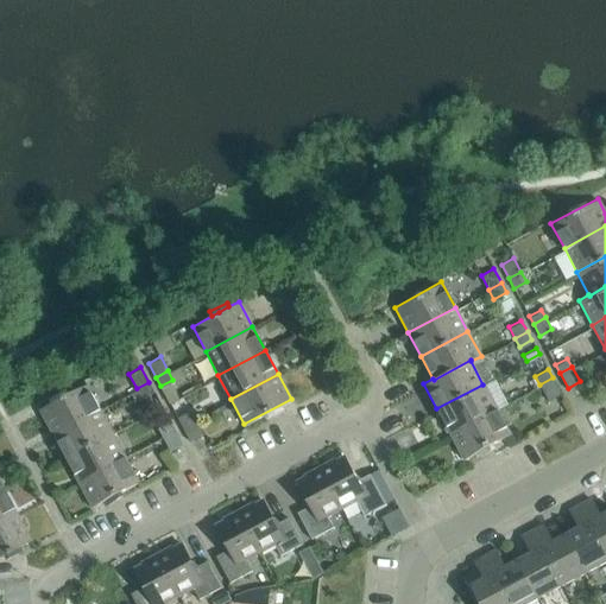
[(560,392),(553,377),(540,385),(547,399),(560,392)]
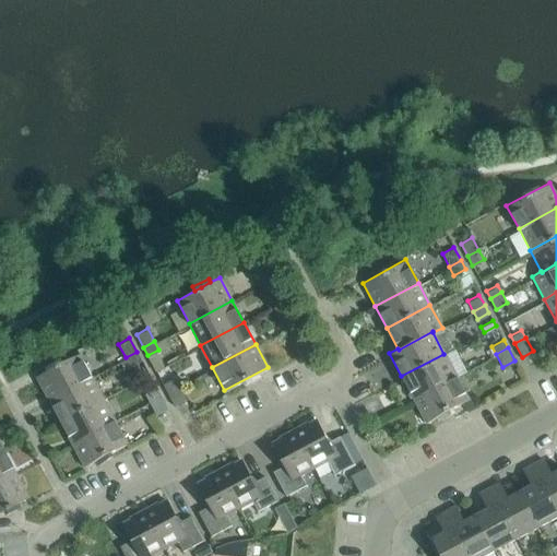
[(141,359),(137,352),(126,357),(130,365),(141,359)]
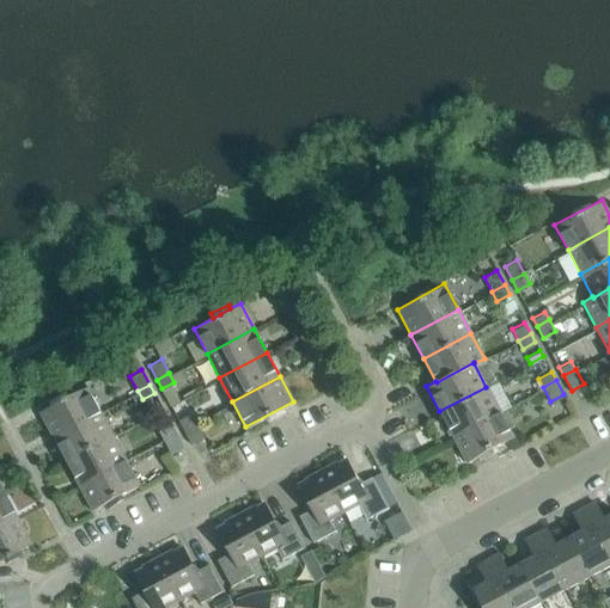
[(52,436),(99,411),(86,386),(38,411),(52,436)]
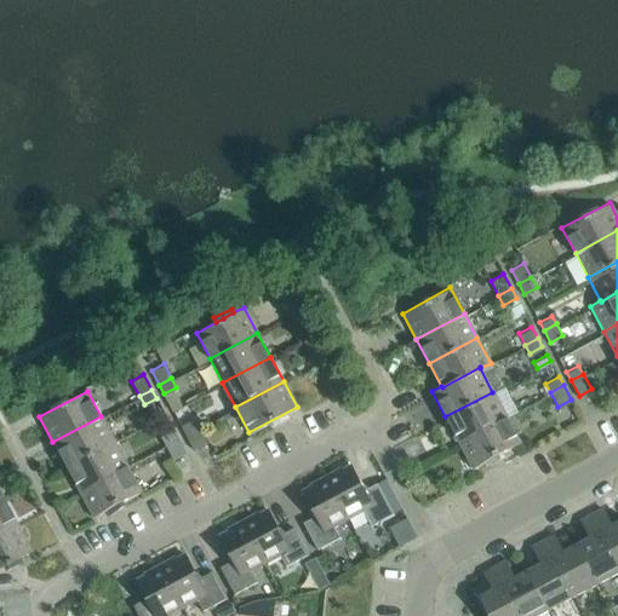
[(458,442),(505,416),(492,392),(445,416),(458,442)]
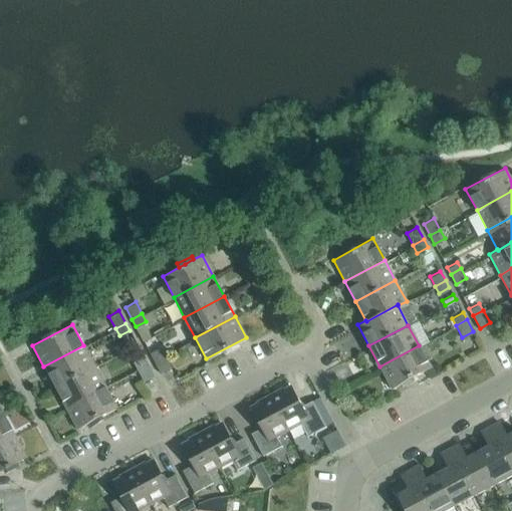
[(54,387),(94,365),(83,345),(43,366),(54,387)]
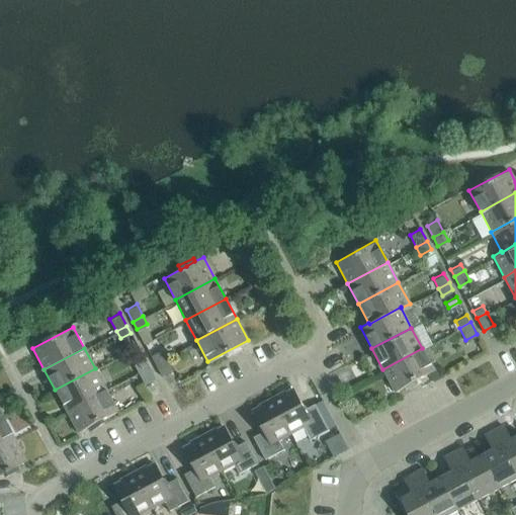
[(433,369),(422,348),(382,369),(394,391),(433,369)]
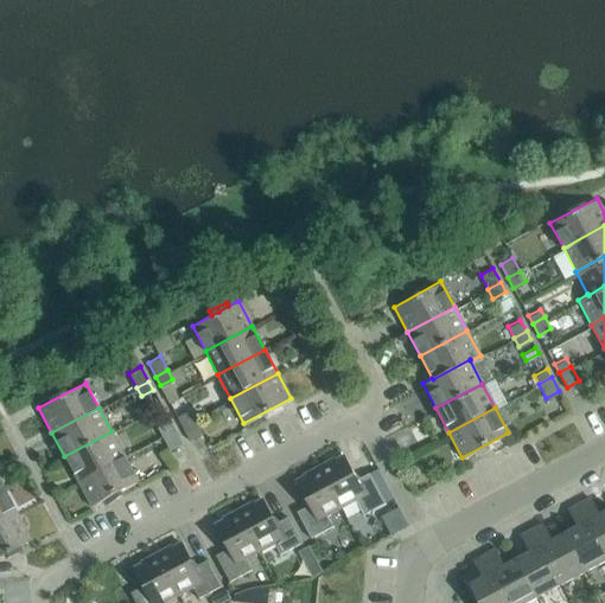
[(193,417),(189,409),(176,416),(180,424),(193,417)]
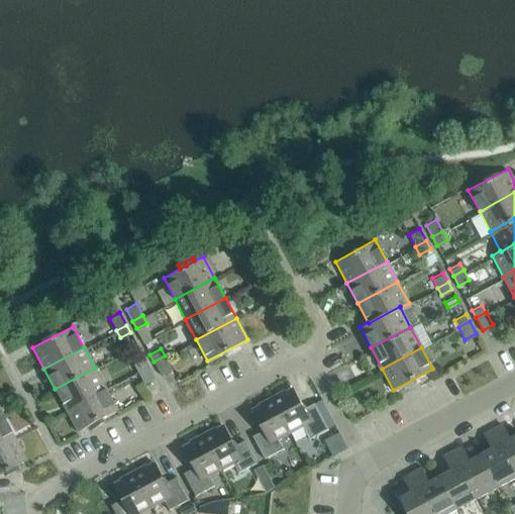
[(171,369),(165,355),(153,362),(161,374),(171,369)]
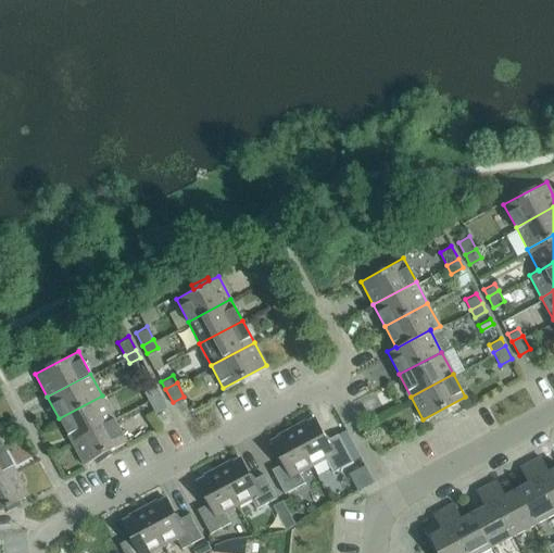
[(159,393),(154,385),(143,390),(148,399),(159,393)]
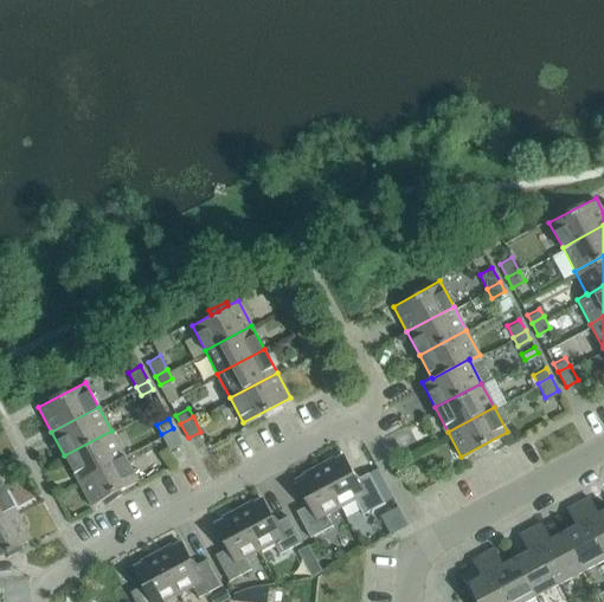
[(181,441),(173,428),(161,434),(168,448),(181,441)]
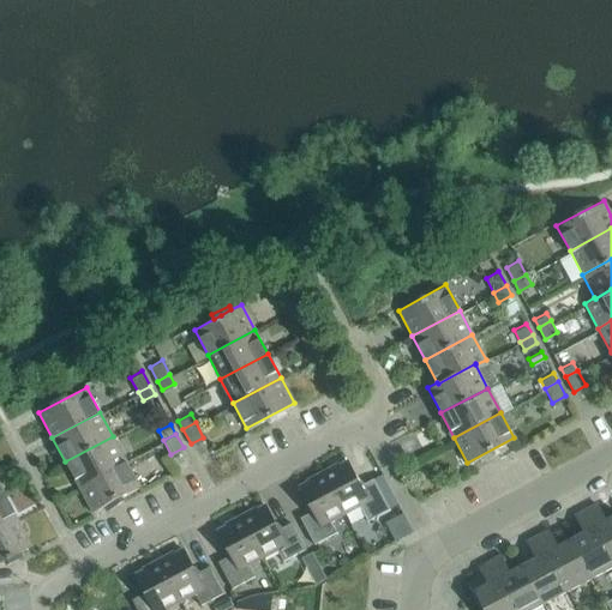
[(78,485),(125,460),(113,436),(65,461),(78,485)]
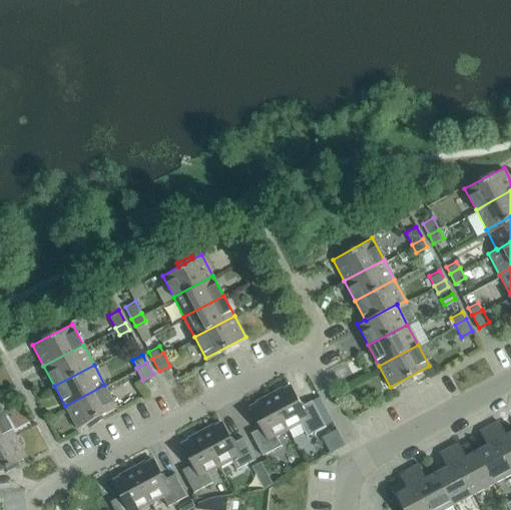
[(281,386),(268,393),(287,428),(299,421),(306,434),(325,424),(311,399),(300,404),(289,384),(282,387),(281,386)]
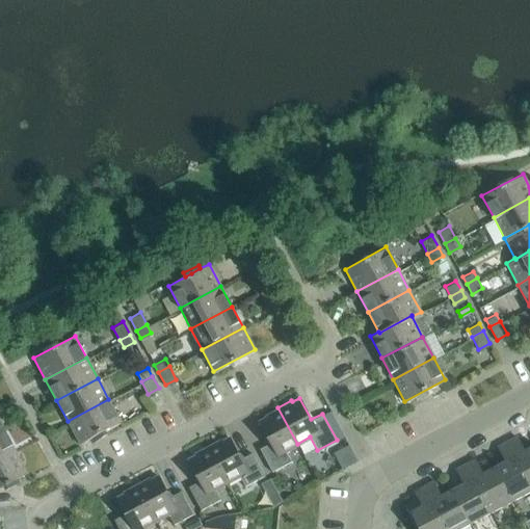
[(121,421),(108,399),(68,421),(79,443),(121,421)]
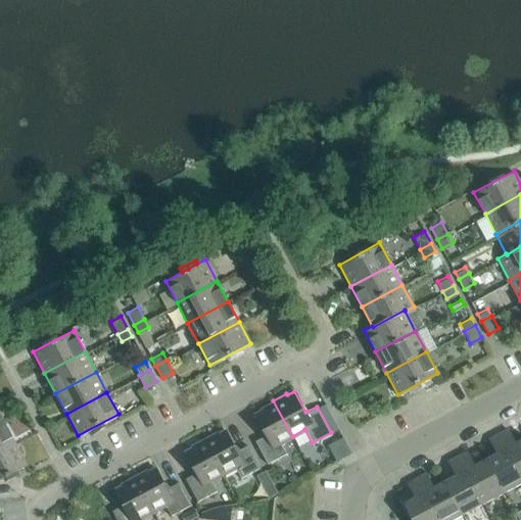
[(292,436),(273,400),(259,408),(261,409),(253,413),(265,434),(254,439),(266,463),(285,453),(280,442),(292,436)]
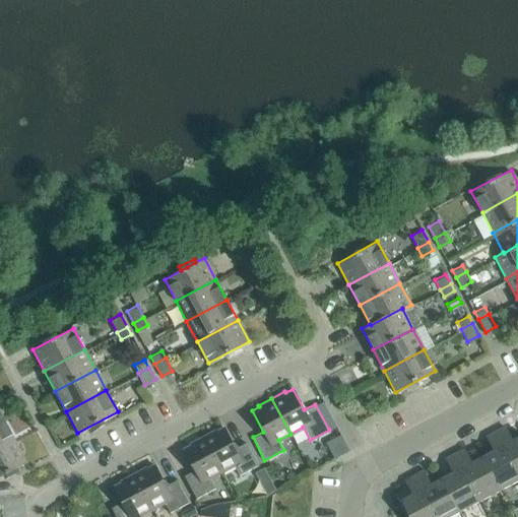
[(0,446),(12,440),(1,419),(0,419),(0,446)]
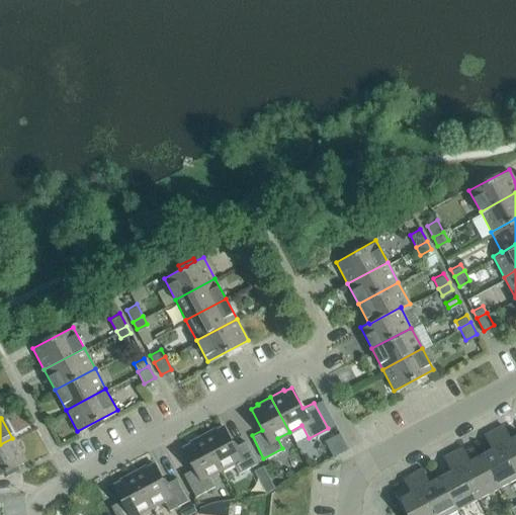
[(215,426),(201,433),(221,468),(232,462),(238,473),(256,462),(244,439),(234,445),(223,424),(216,428),(215,426)]
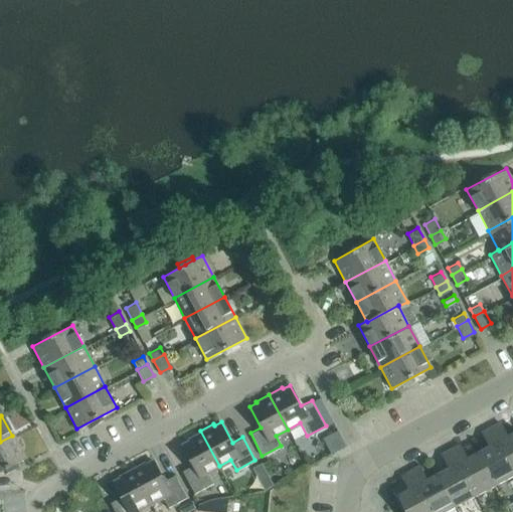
[(512,433),(507,436),(499,421),(490,427),(512,469),(512,433)]
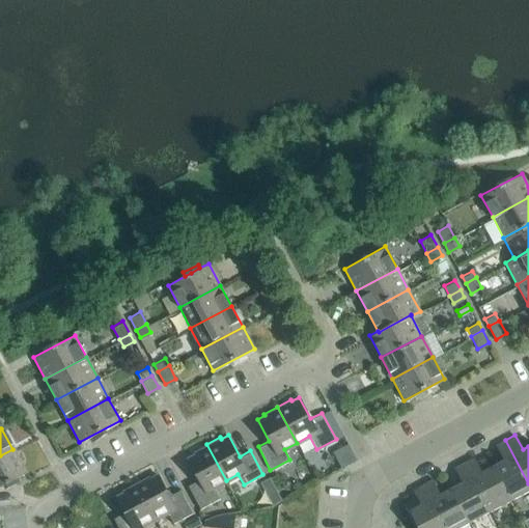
[(528,488),(528,483),(505,440),(496,445),(504,460),(493,466),(510,499),(528,488)]
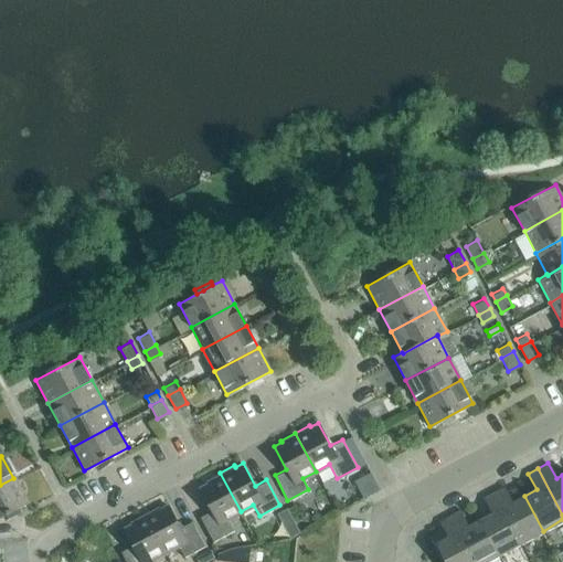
[(241,511),(220,473),(205,480),(206,483),(199,487),(211,510),(199,516),(212,540),(233,529),(227,519),(241,511)]
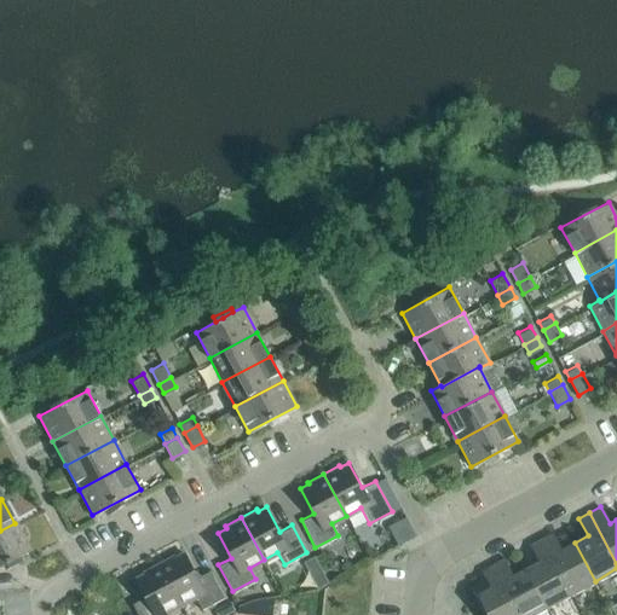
[(0,563),(28,549),(15,523),(0,531),(0,563)]
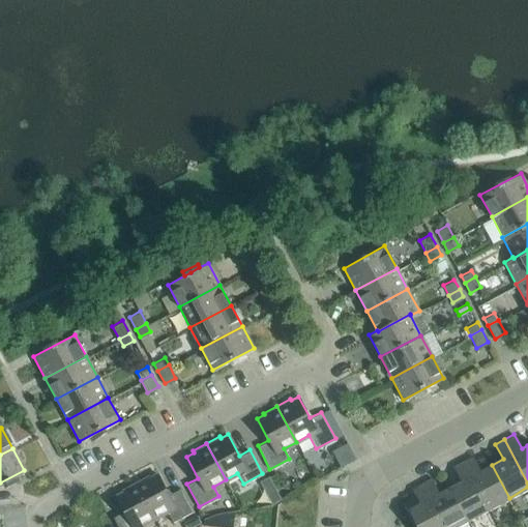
[(509,498),(492,465),(480,471),(472,456),(463,461),(489,508),(509,498)]
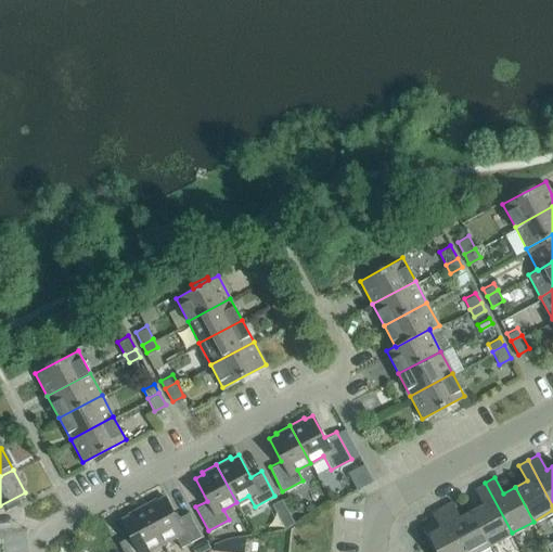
[(512,533),(485,483),(475,488),(484,504),(472,511),(490,544),(512,533)]
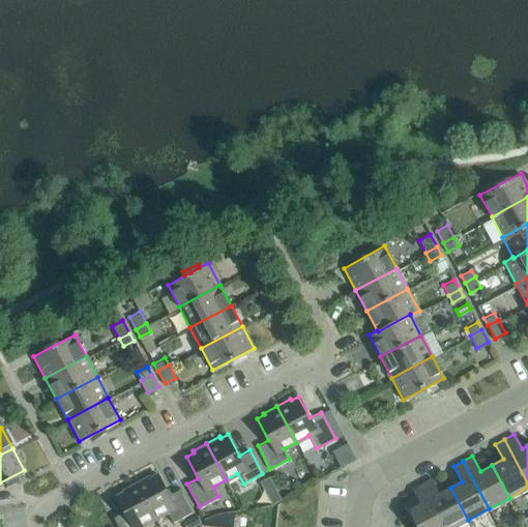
[(148,474),(135,481),(154,518),(167,511),(172,521),(192,510),(179,488),(168,494),(156,472),(149,476),(148,474)]
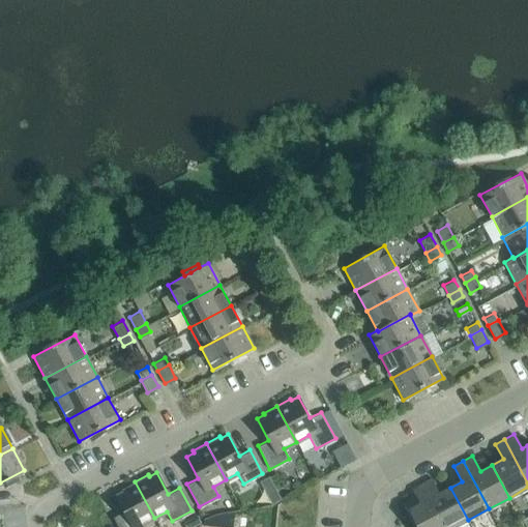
[(269,472),(259,477),(264,487),(271,482),(273,480),(269,472)]
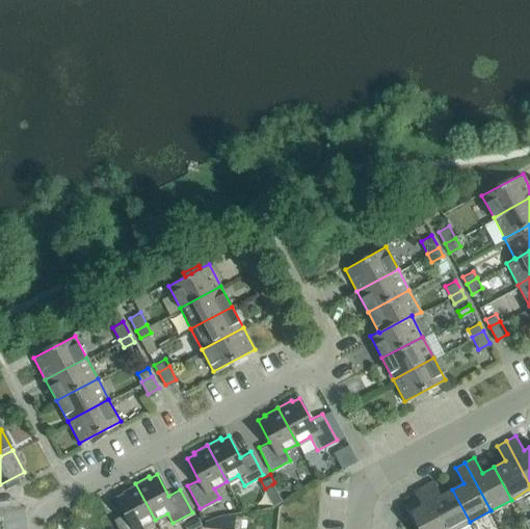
[(456,528),(470,522),(452,490),(441,496),(432,480),(423,485),(446,528),(456,528)]
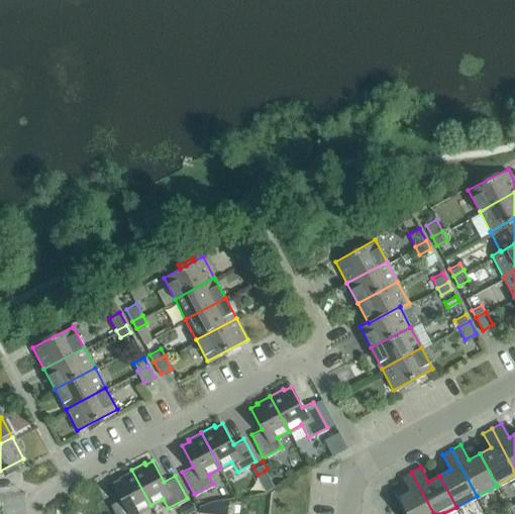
[(150,505),(131,470),(118,477),(119,479),(112,483),(123,504),(113,509),(115,513),(139,513),(138,512),(150,505)]
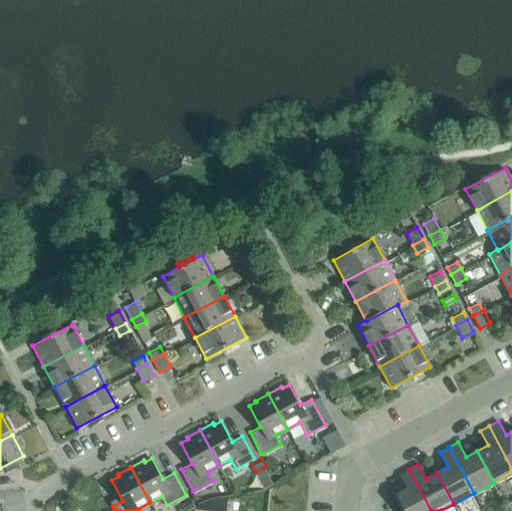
[(431,510),(409,469),(399,474),(407,488),(396,495),(404,510),(431,510)]
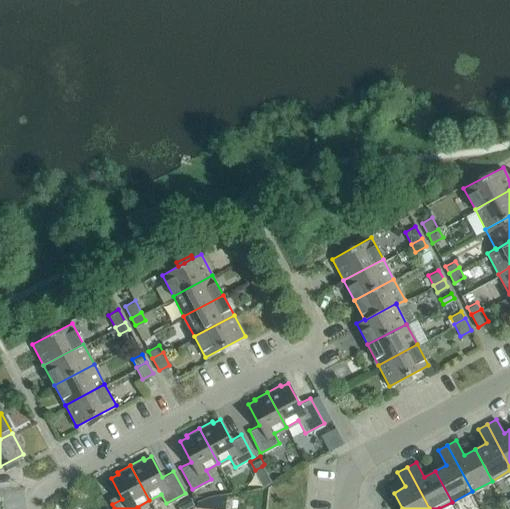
[(208,496),(207,508),(212,508),(223,508),(225,492),(214,493),(208,496)]
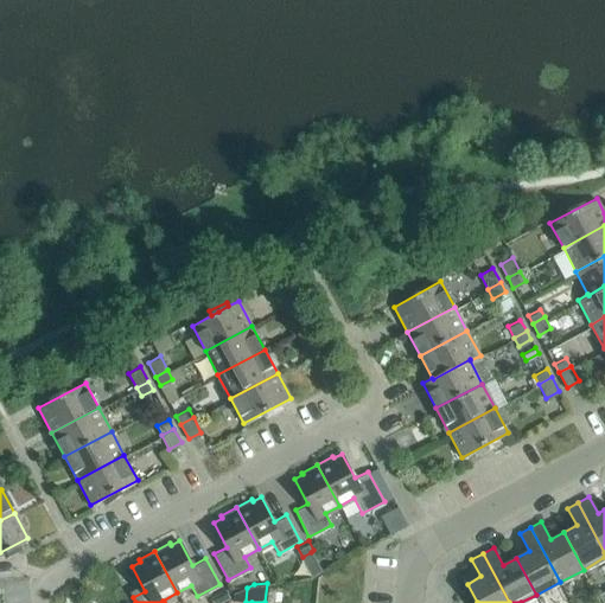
[(212,602),(215,602),(229,596),(224,589),(209,596),(212,602)]
